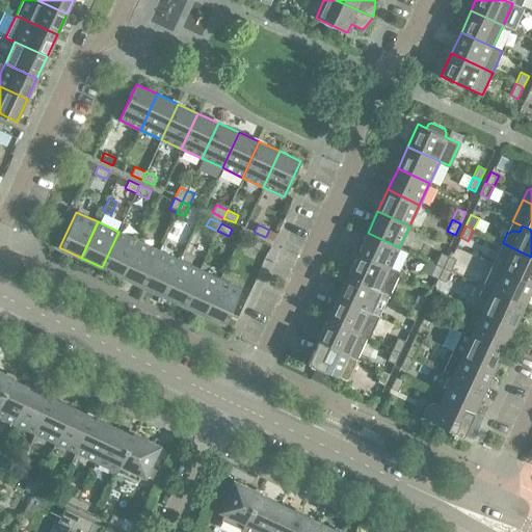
[(122,276),(138,241),(118,232),(102,267),(122,276)]
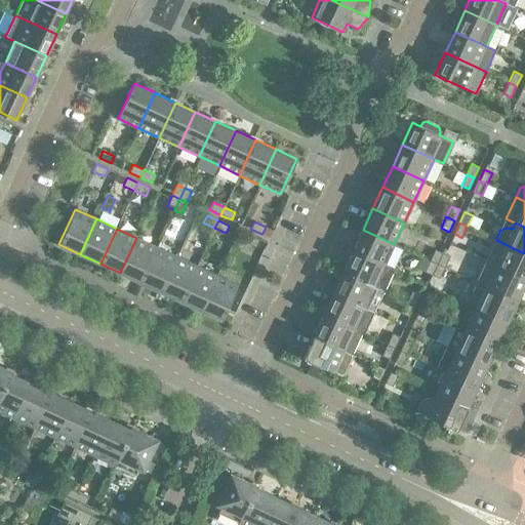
[(384,266),(394,244),(363,230),(353,251),(384,266)]
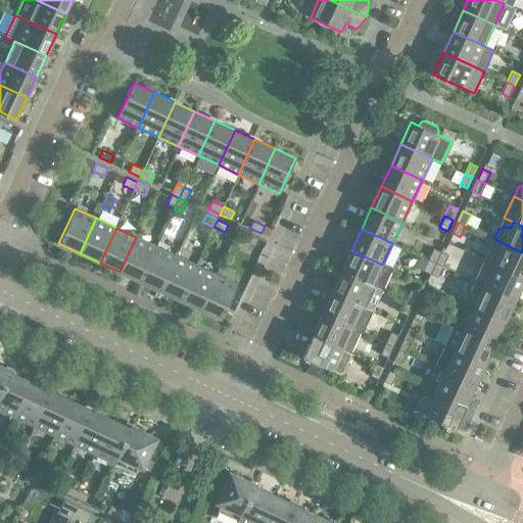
[(247,233),(246,234),(243,241),(254,246),(258,239),(247,233)]
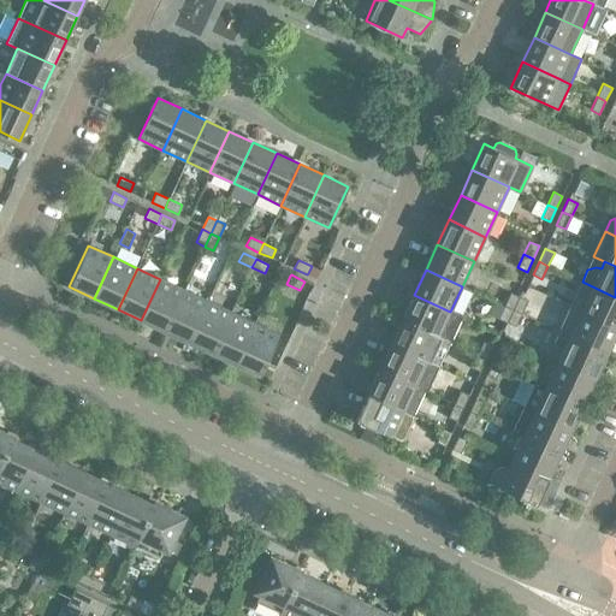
[(165,331),(184,290),(160,279),(141,320),(165,331)]
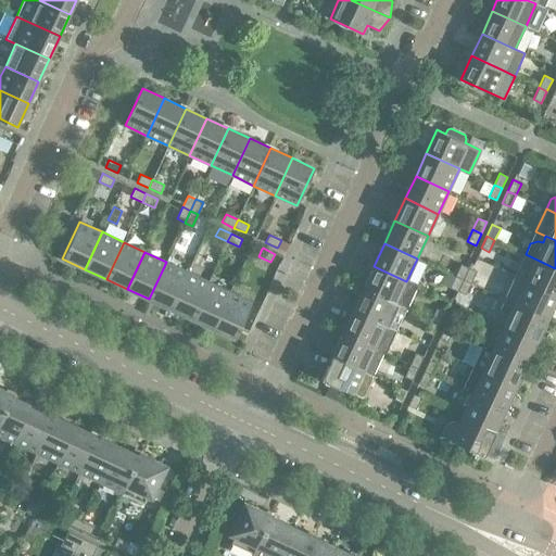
[(555,295),(555,268),(526,254),(515,276),(555,295)]
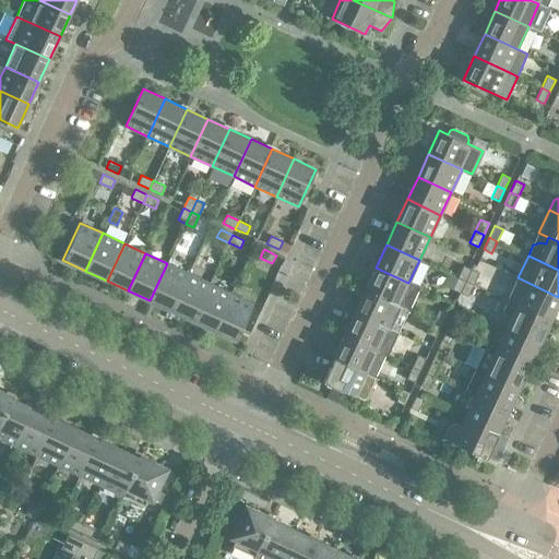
[(170,310),(188,273),(167,263),(150,300),(170,310)]
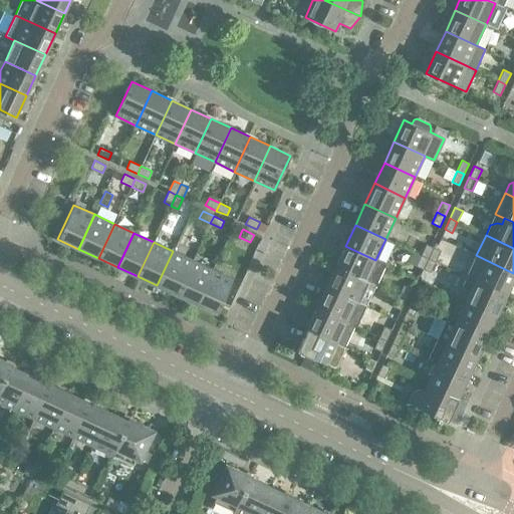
[(428,258),(433,247),(426,244),(421,255),(428,258)]
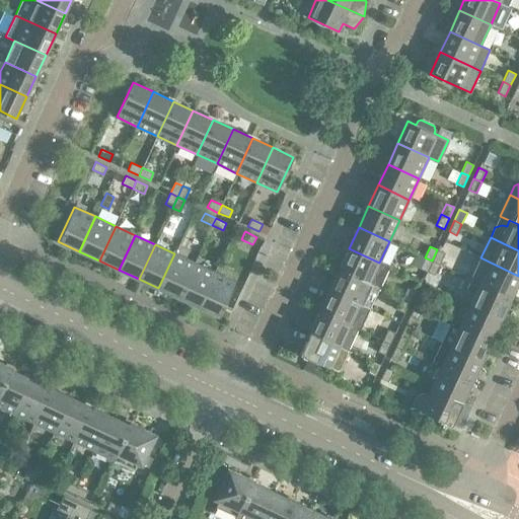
[(388,267),(379,263),(349,248),(339,270),(379,288),(388,267)]
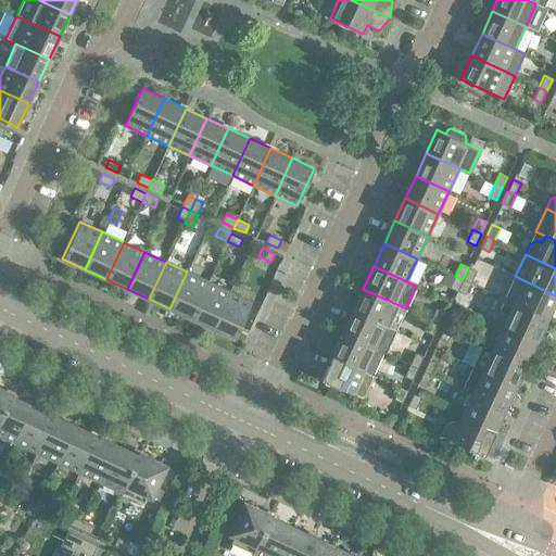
[(476,272),(468,267),(463,279),(470,283),(476,272)]
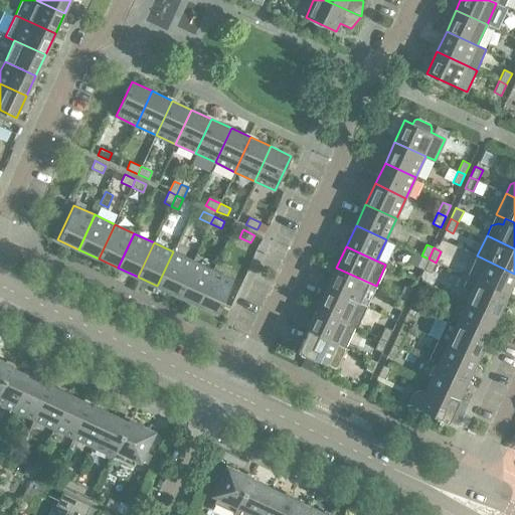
[(177,296),(193,261),(173,251),(157,286),(177,296)]
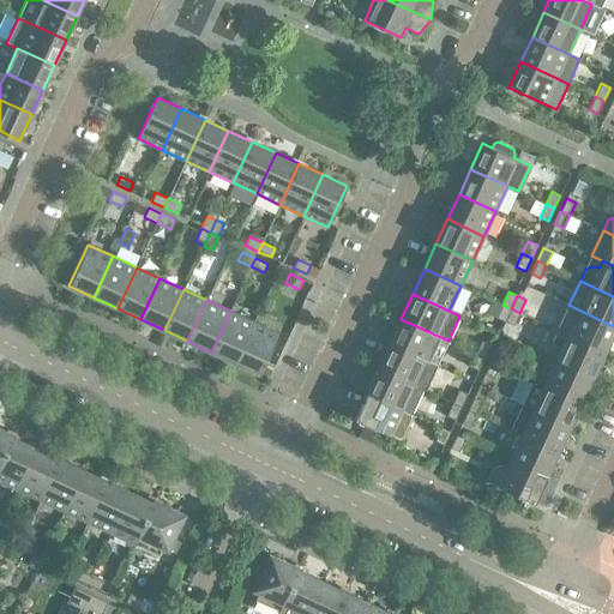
[(505,321),(511,308),(503,305),(497,318),(505,321)]
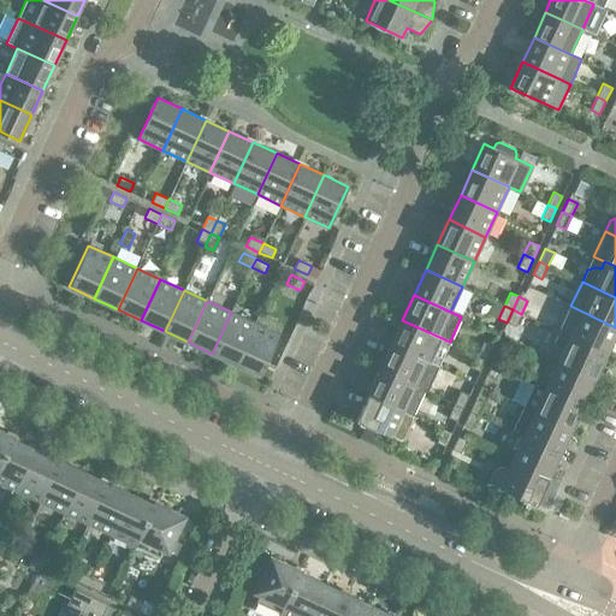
[(606,354),(615,332),(615,327),(570,306),(558,331),(606,354)]
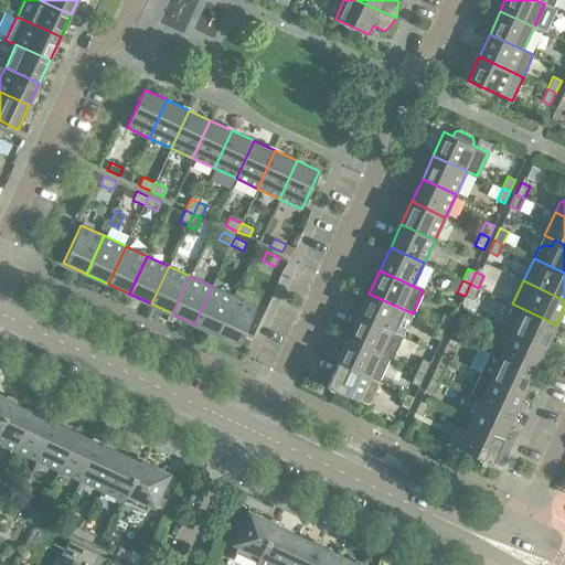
[(472,300),(478,288),(470,284),(465,296),(472,300)]
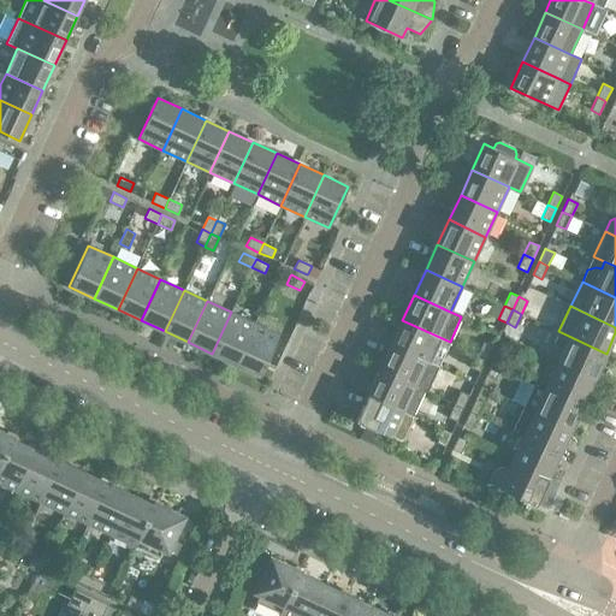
[(236,365),(255,324),(231,312),(212,354),(236,365)]
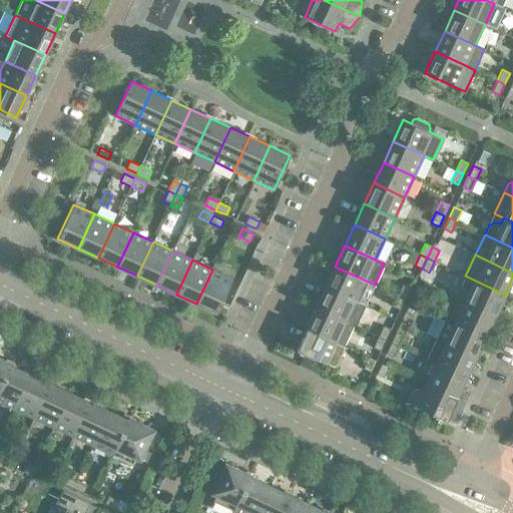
[(375,285),(335,267),(325,287),(365,306),(375,285)]
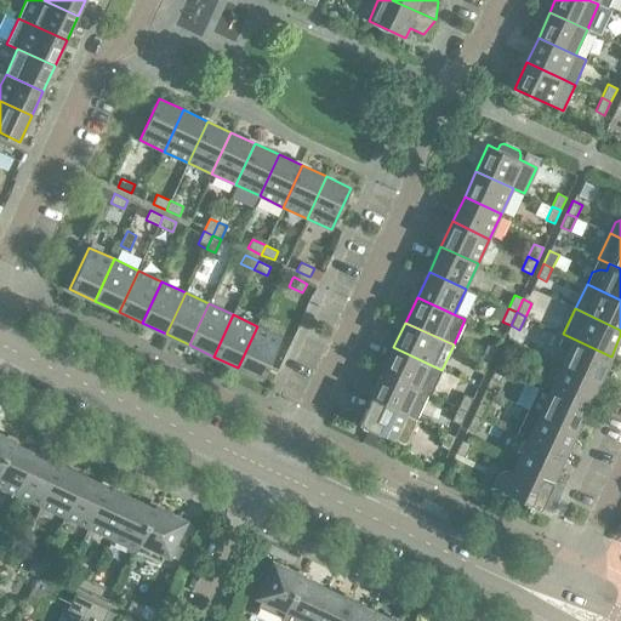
[(281,337),(257,326),(238,368),(262,379),(281,337)]
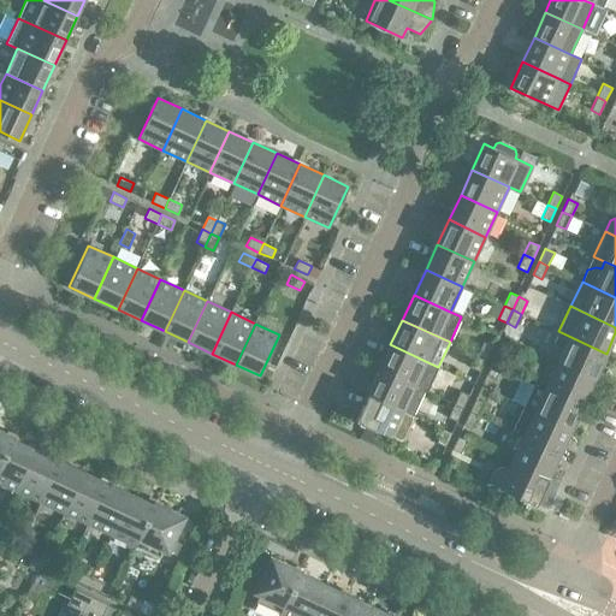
[(594,379),(606,354),(558,331),(554,343),(557,351),(562,354),(558,361),(594,379)]
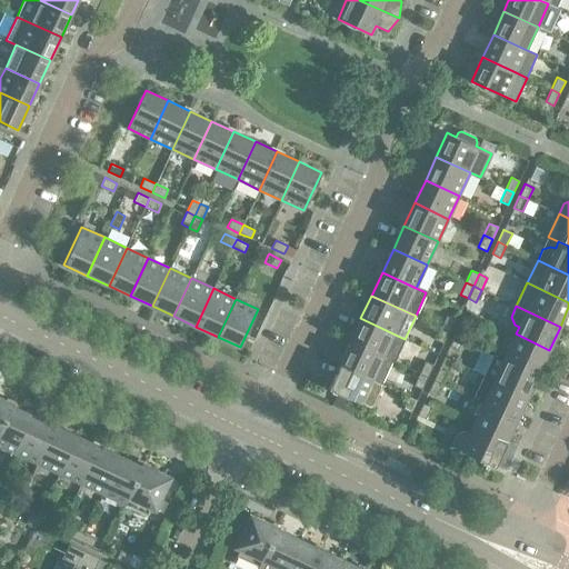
[(447,316),(441,328),(449,331),(455,319),(447,316)]
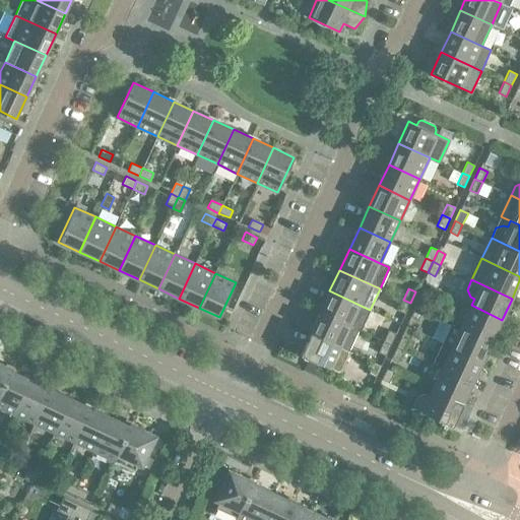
[(370,310),(329,290),(320,312),(359,330),(360,330),(370,310)]
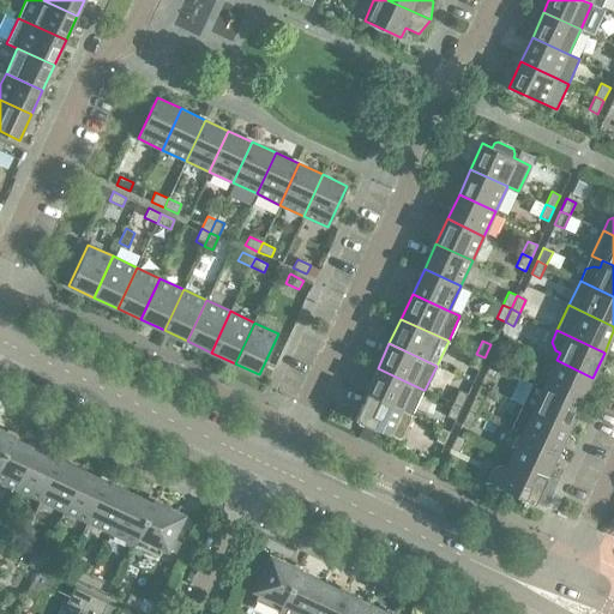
[(497,348),(491,361),(500,365),(506,351),(497,348)]
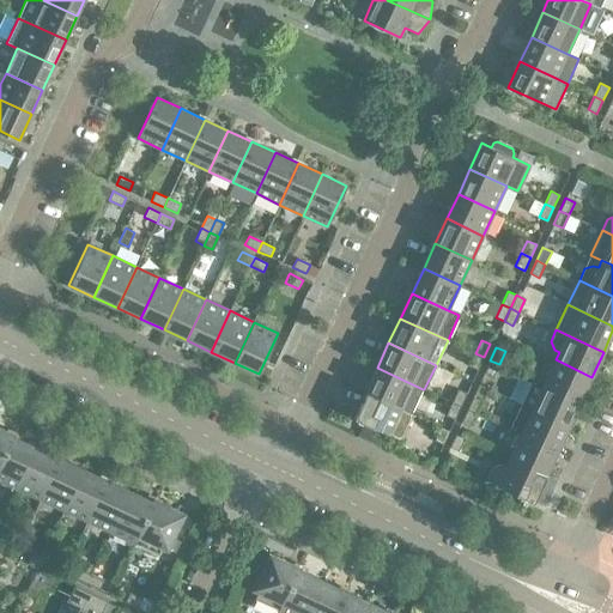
[(478,370),(484,357),(475,353),(468,365),(478,370)]
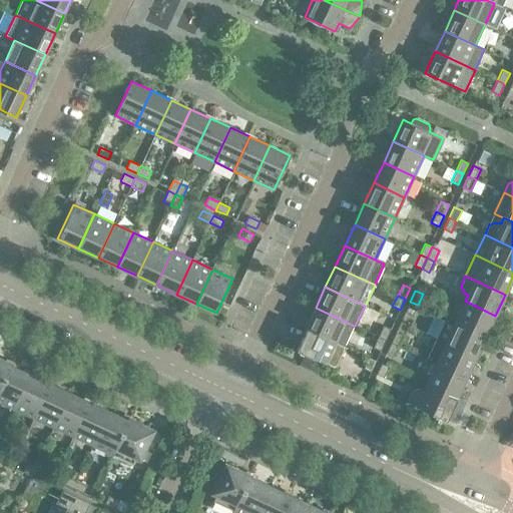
[(485,336),(495,316),(465,301),(462,308),(458,306),(450,308),(446,318),(485,336)]
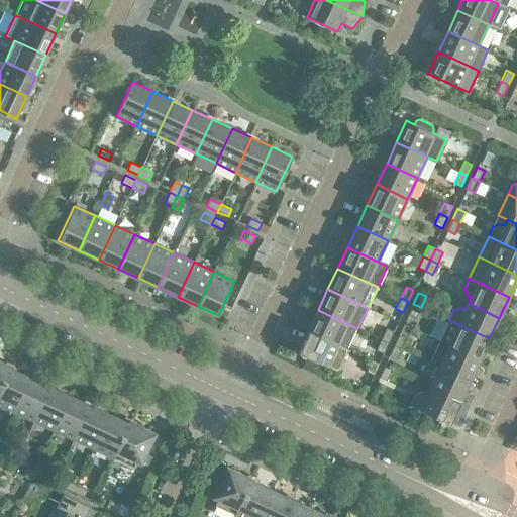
[(416,318),(421,307),(413,304),(408,314),(416,318)]
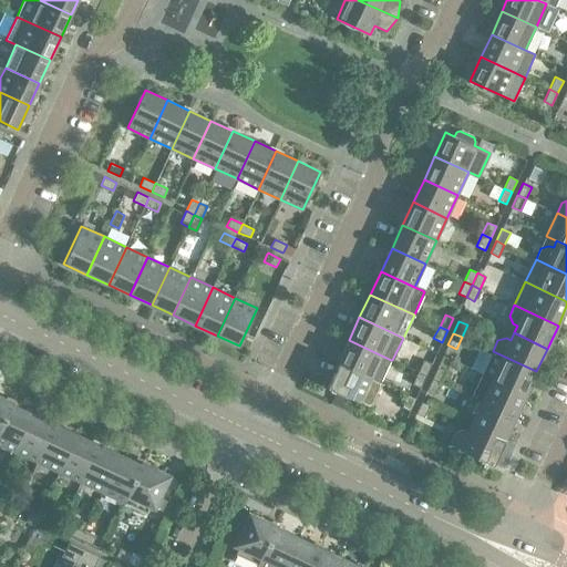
[(391,360),(349,340),(338,363),(372,379),(380,382),(391,360)]
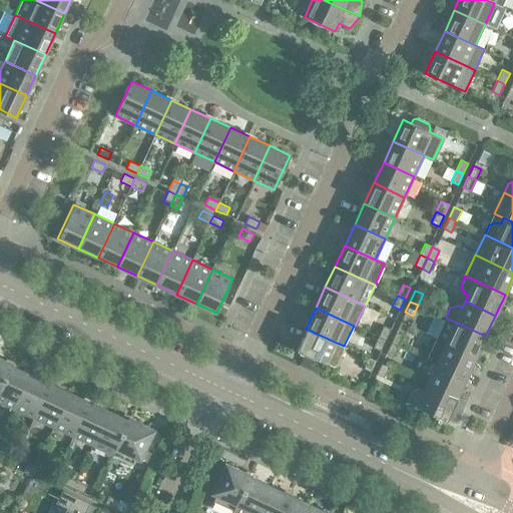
[(485,337),(485,336),(446,318),(436,339),(476,357),(480,347),(487,350),(491,340),(485,337)]
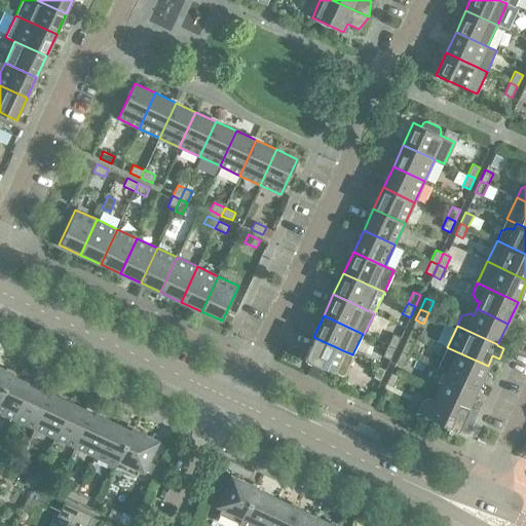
[(392,334),(387,345),(396,348),(401,337),(392,334)]
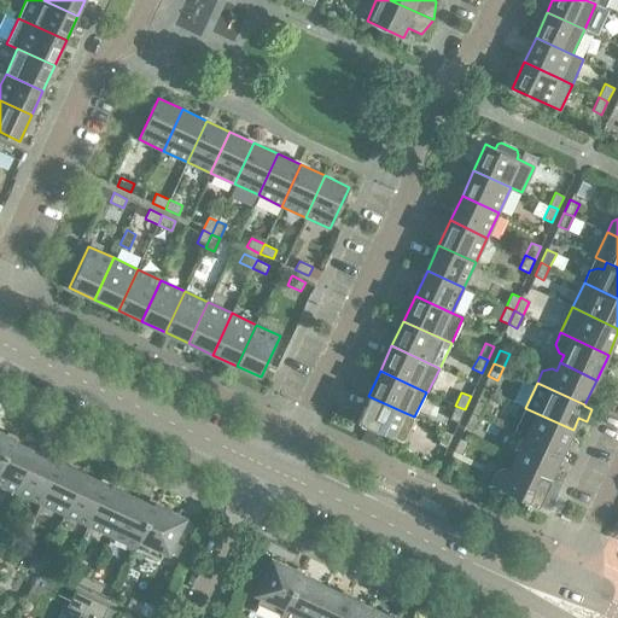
[(394,438),(406,413),(368,396),(356,421),(394,438)]
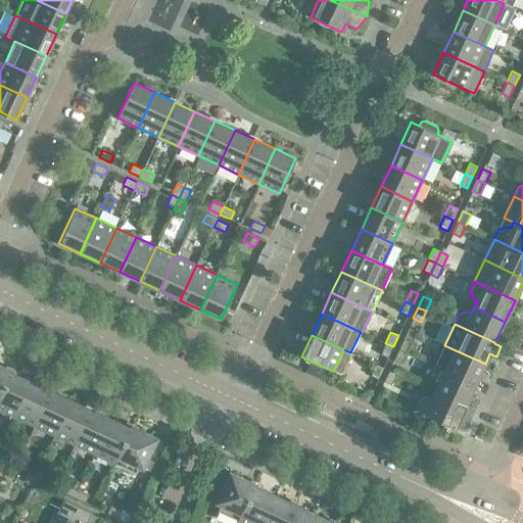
[(403,338),(398,349),(406,352),(411,341),(403,338)]
